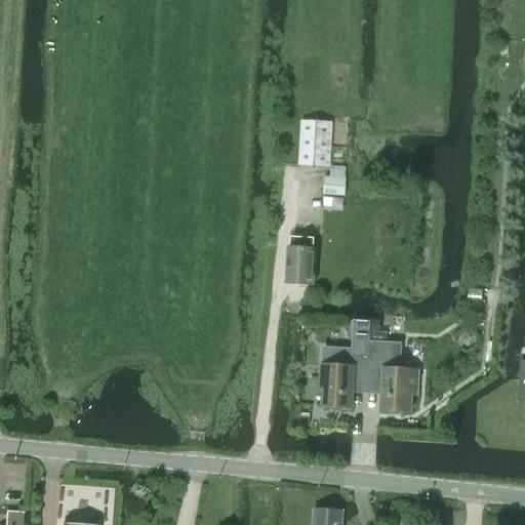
[(297,165),(330,167),(332,122),(330,122),(300,120),(297,165)]
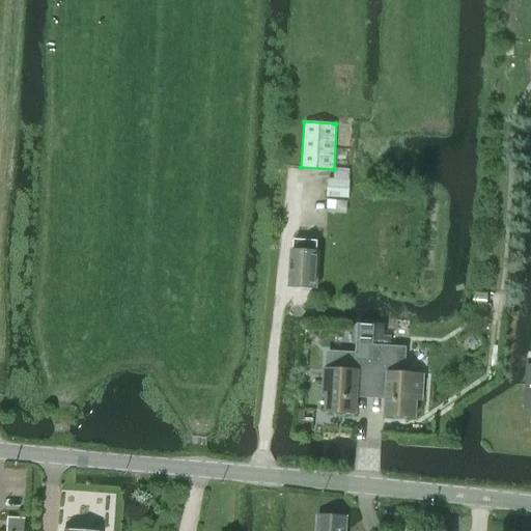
[(328,178),(327,197),(348,198),(351,180),(350,180),(334,179),(328,178)]
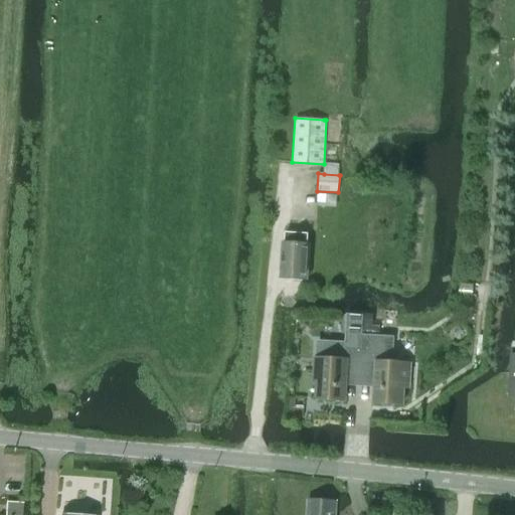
[(284,243),(281,279),(293,279),(296,283),(303,284),(307,280),(308,280),(310,245),(308,245),(308,234),(286,233),(286,243),(284,243)]
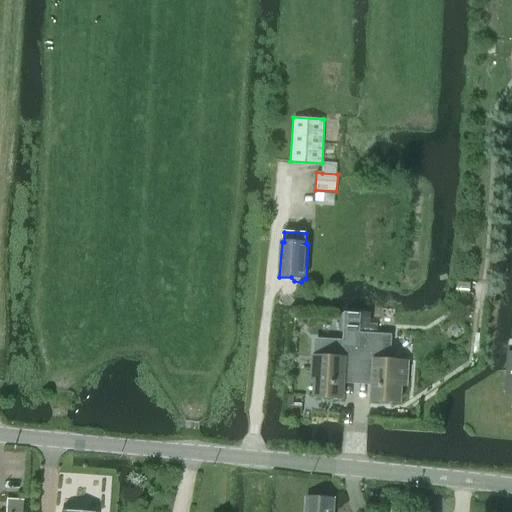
[(360,348),(358,373),(374,374),(372,400),(380,401),(383,404),(390,404),(393,402),(400,402),(401,385),(407,386),(408,362),(389,361),(391,336),(360,335),(359,348),(360,348)]
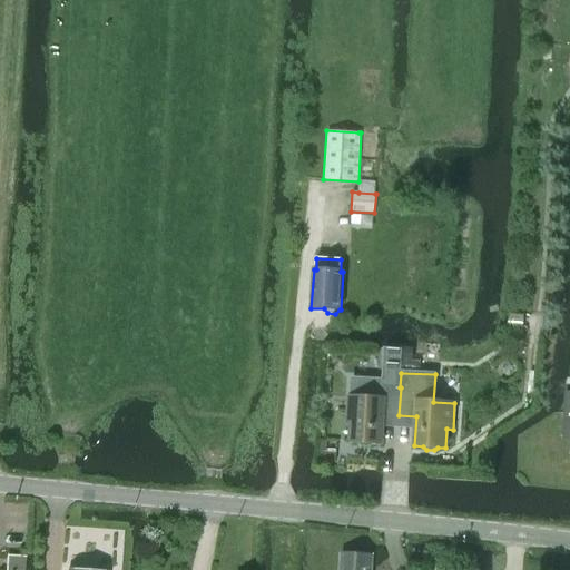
[(383,415),(399,415),(401,387),(400,387),(371,385),(370,399),(350,397),(347,423),(352,423),(351,442),(360,442),(362,445),(370,446),(373,443),(382,444),(383,415)]
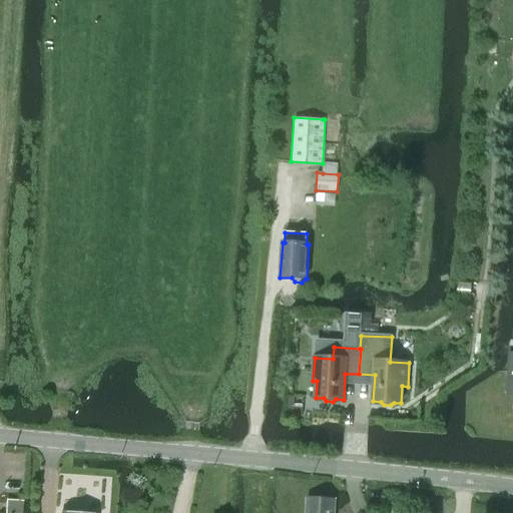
[(6,500),(4,512),(21,512),(22,501),(17,501),(6,500)]
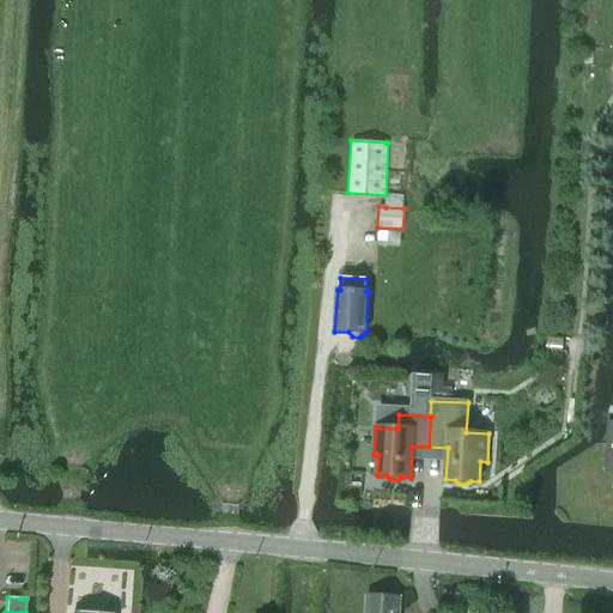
[(369,599),(366,612),(396,612),(399,601),(369,599)]
